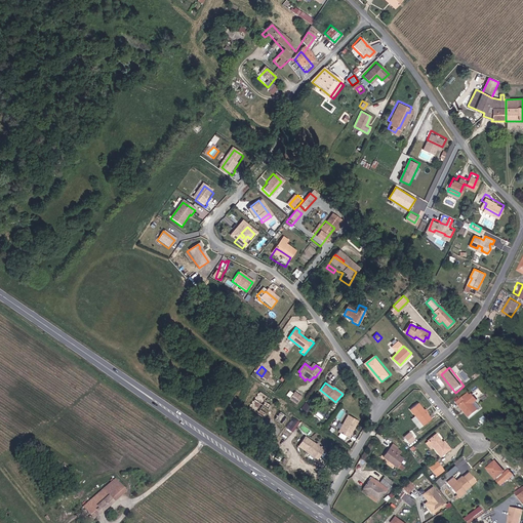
[(290,399),(289,400),(296,405),(302,399),(294,393),(293,395),(290,399)]
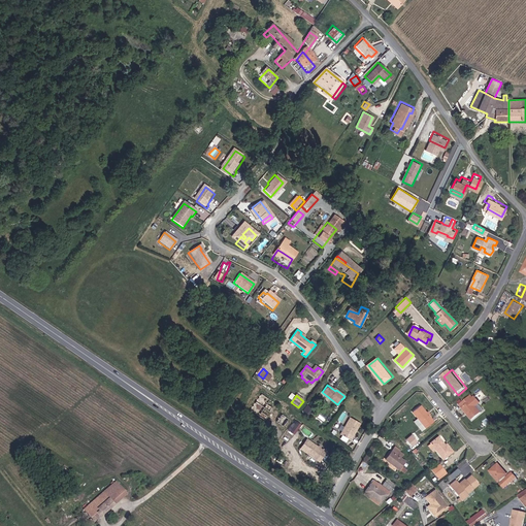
[(477,420),(485,413),(481,407),(484,403),(479,397),(478,398),(475,396),(466,402),(468,405),(467,406),(473,415),(472,416),(477,420)]
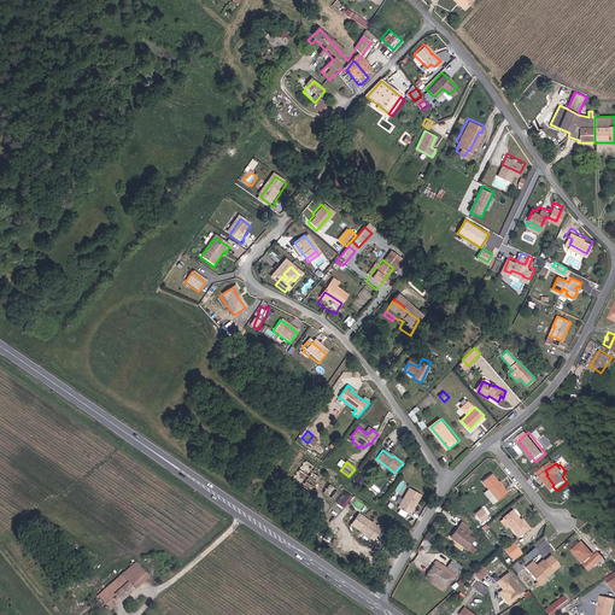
[(361,484),(364,478),(359,473),(355,479),(361,484)]
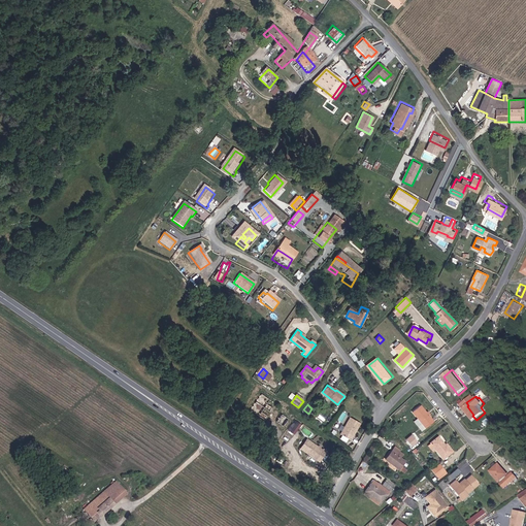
[(415,413),(427,429),(434,423),(421,406),(415,413)]
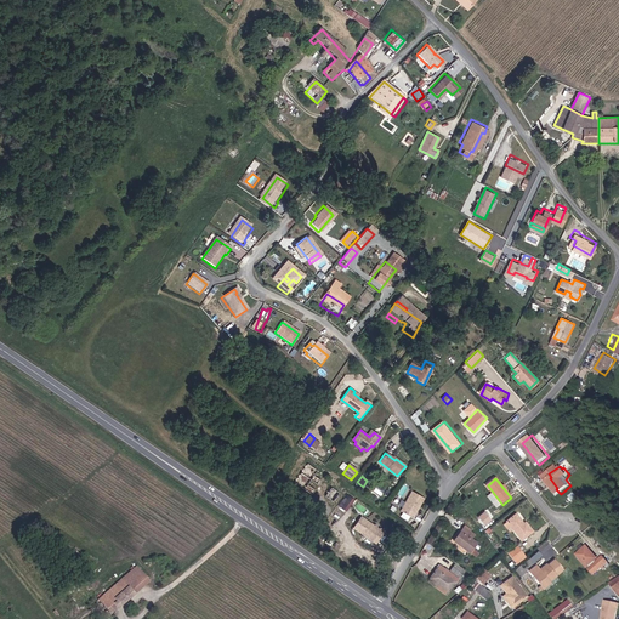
[(424,497),(415,492),(404,511),(414,517),(424,497)]
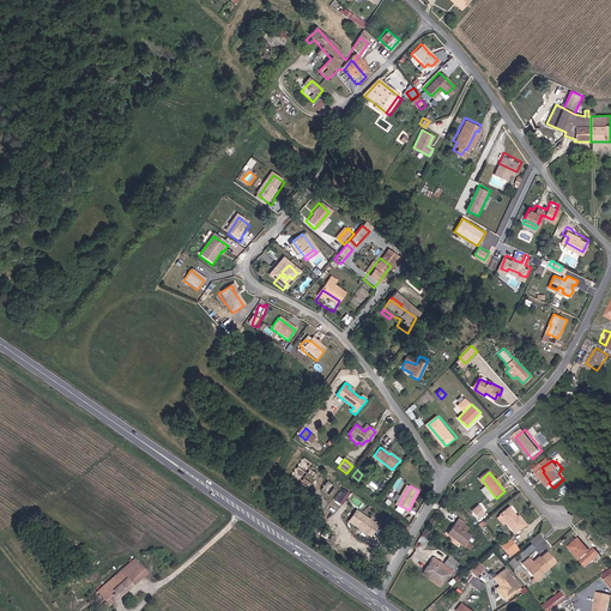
[(337,502),(345,507),(354,495),(345,489),(337,502)]
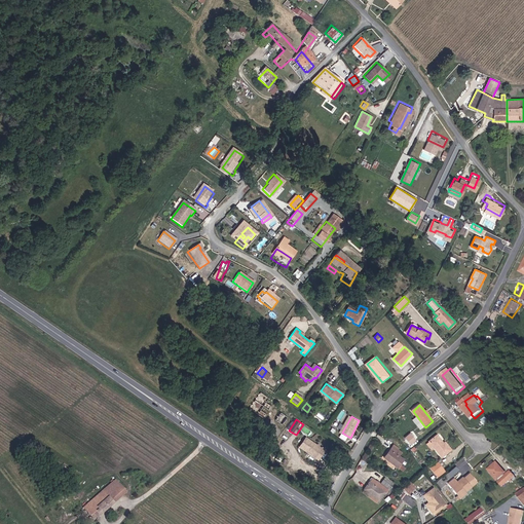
[(412,434),(406,439),(412,446),(418,441),(412,434)]
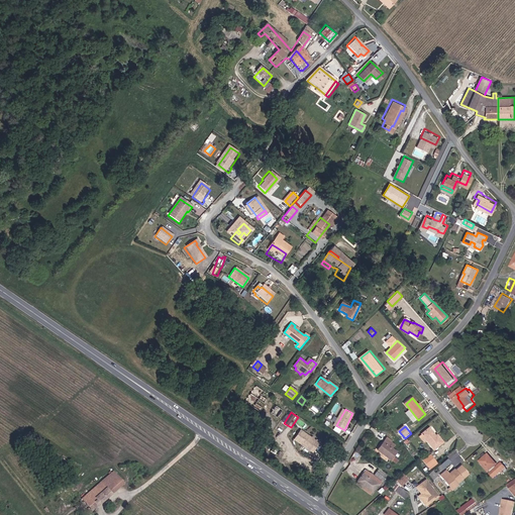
[(313,451),(318,442),(300,429),(294,438),(313,451)]
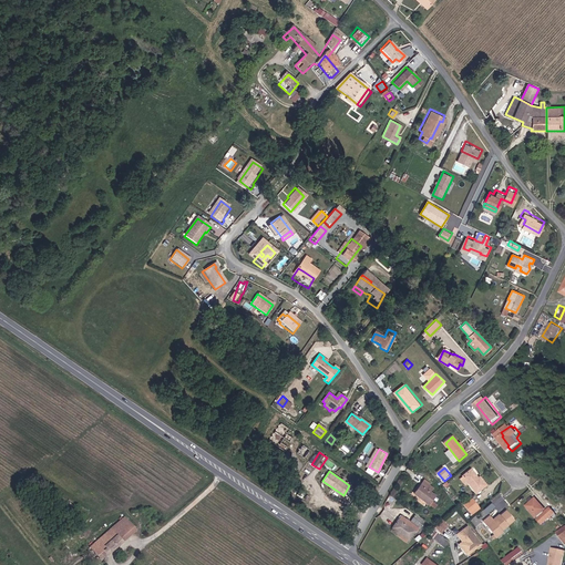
[(479,495),(489,488),(483,479),(481,480),(473,471),(465,478),(479,495)]
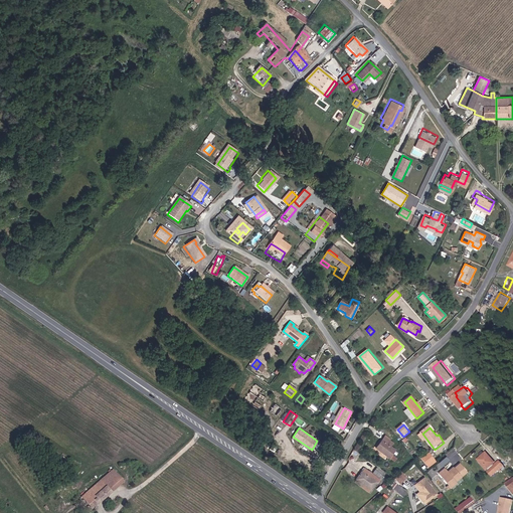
[(379,448),(392,459),(397,451),(392,447),(393,444),(389,441),(390,439),(386,436),(379,448)]
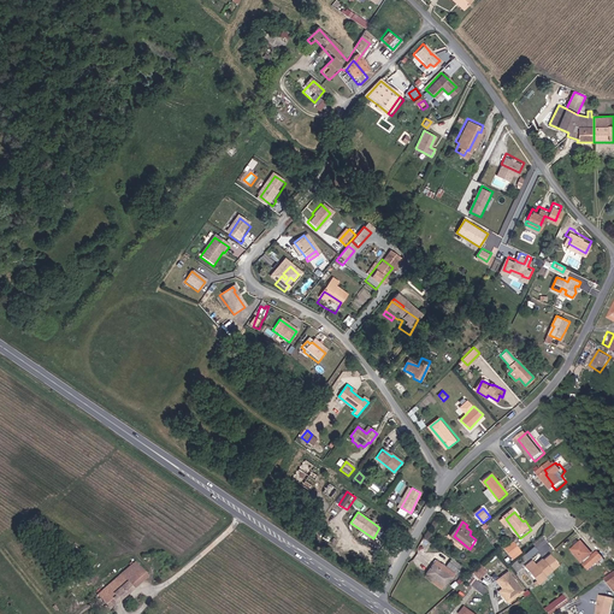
[(578,541),(573,545),(576,548),(573,550),(585,564),(595,554),(583,542),(582,544),(578,541)]
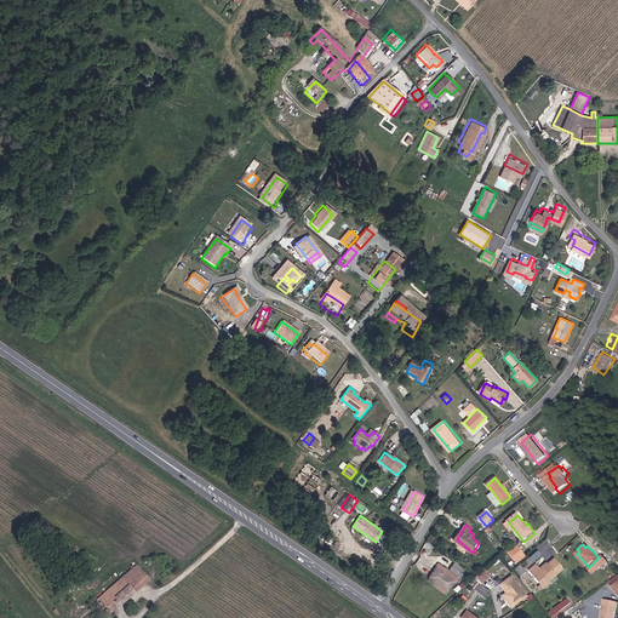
[(519,547),(511,551),(516,560),(524,555),(519,547)]
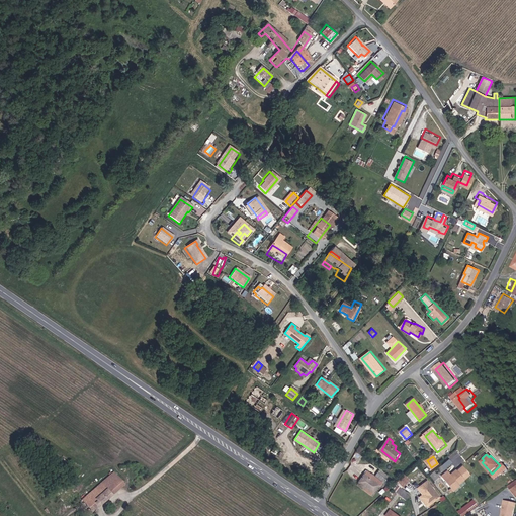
[(448,471),(453,462),(449,459),(443,468),(448,471)]
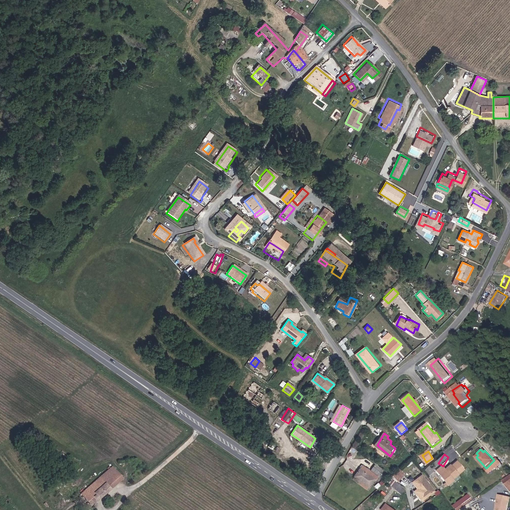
[(430,466),(435,461),(432,458),(426,462),(430,466)]
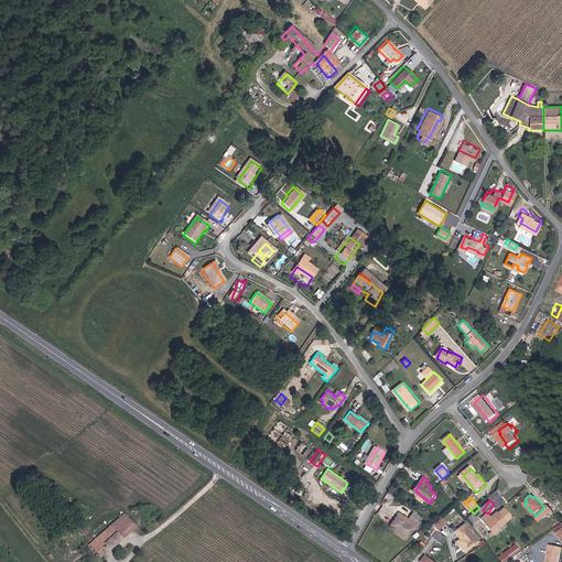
[(549,507),(538,518),(542,522),(553,512),(549,507)]
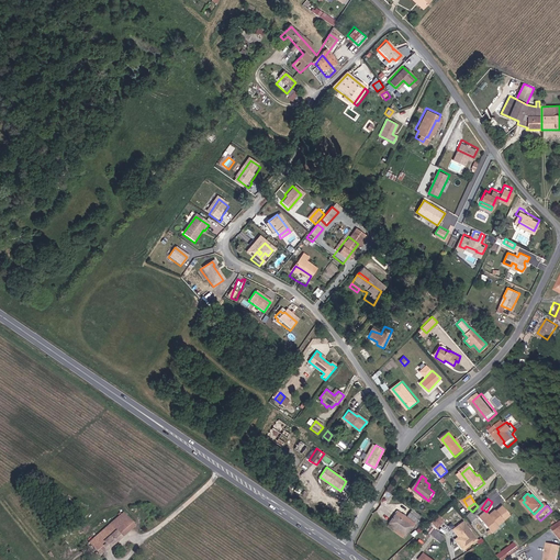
[(417,521),(421,515),(418,513),(411,507),(407,514),(417,521)]
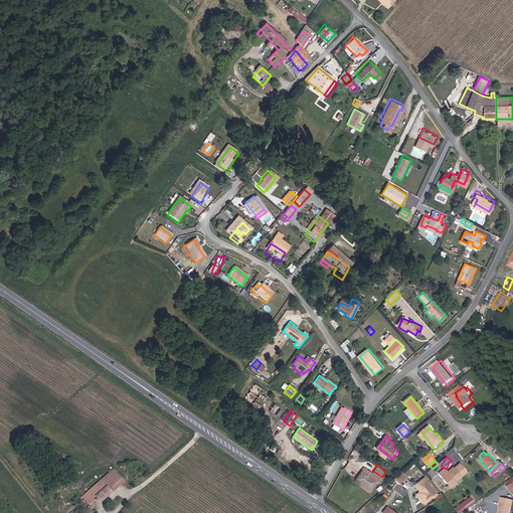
[(451,476),(445,480),(454,491),(460,486),(459,484),(470,475),(462,466),(457,470),(456,469),(449,474),(451,476)]
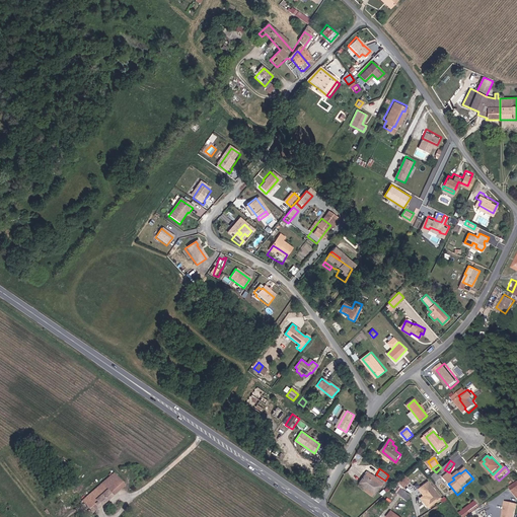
[(366,470),(364,474),(377,482),(379,477),(366,470)]
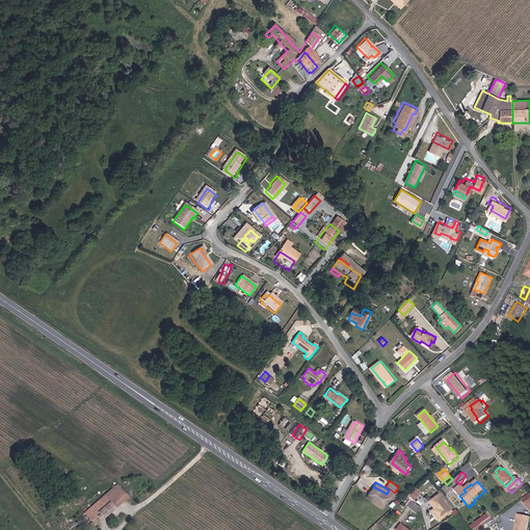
[(454,489),(459,496),(466,492),(464,489),(460,484),(454,489)]
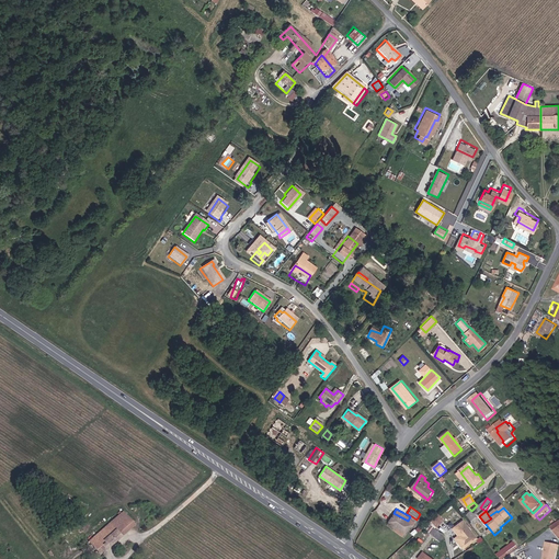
[(394,513),(389,522),(407,532),(411,523),(413,524),(415,521),(410,516),(408,521),(394,513)]
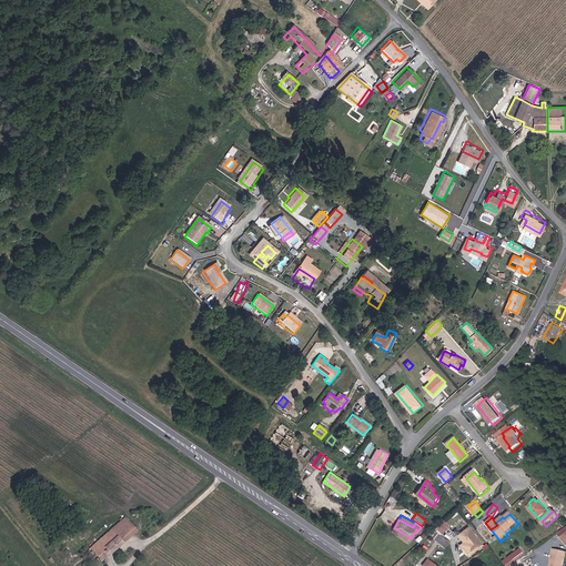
[(113,562),(143,535),(131,522),(104,544),(111,553),(109,555),(112,559),(113,562)]
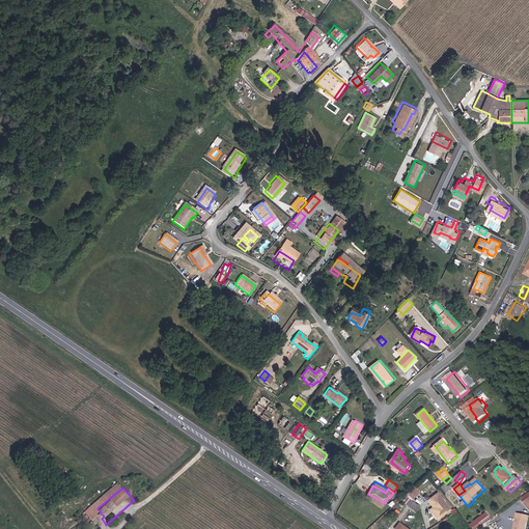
[(414,488),(410,497),(417,500),(421,492),(414,488)]
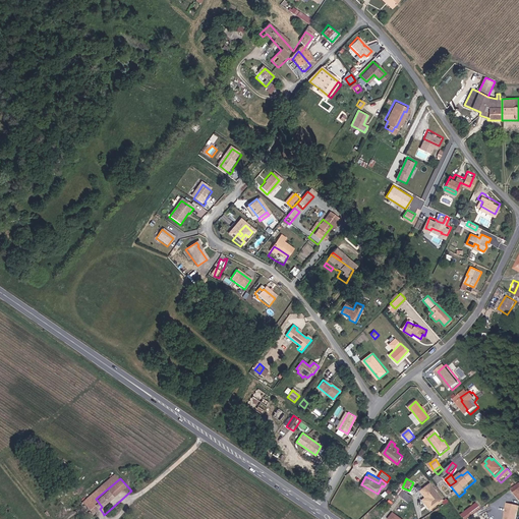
[(378,494),(361,484),(359,488),(375,499),(378,494)]
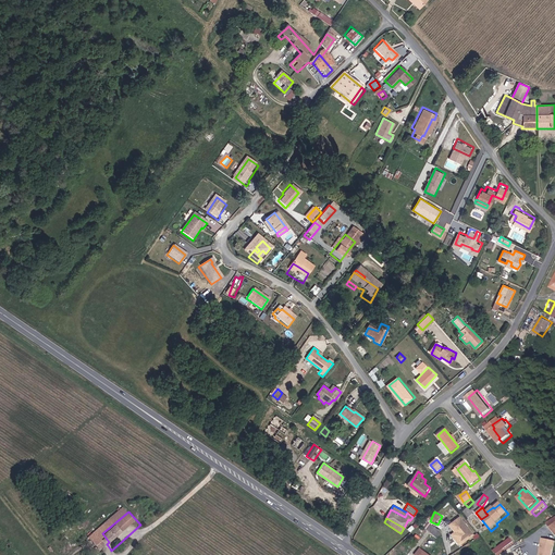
[(476,535),(461,519),(452,527),(459,538),(456,540),(461,546),(476,535)]
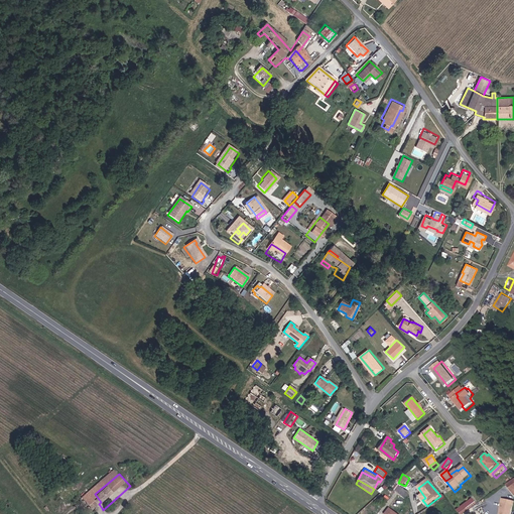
[(397,493),(401,486),(395,482),(389,488),(397,493)]
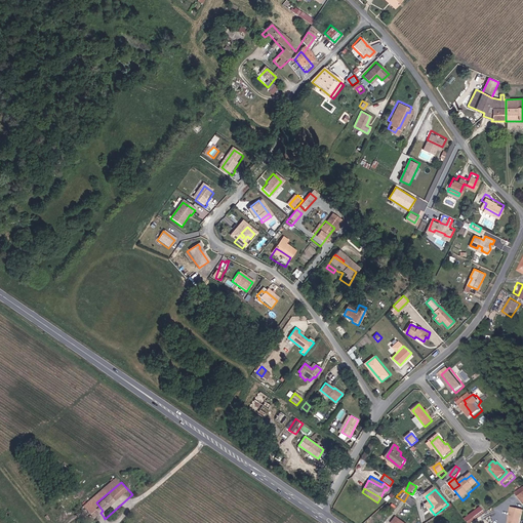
[(413,508),(417,500),(408,494),(404,501),(413,508)]
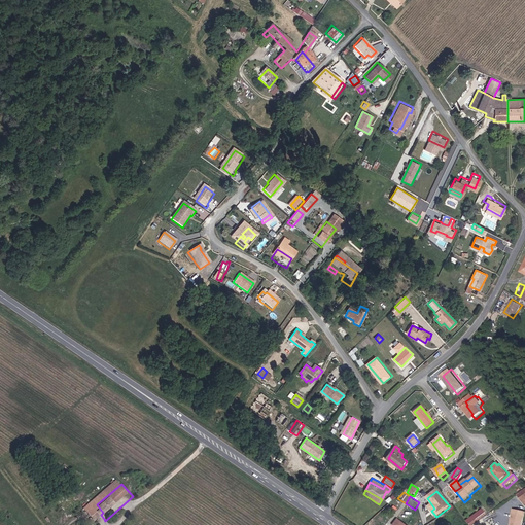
[(101,523),(104,519),(101,515),(103,513),(97,504),(91,511),(93,514),(98,519),(101,523)]
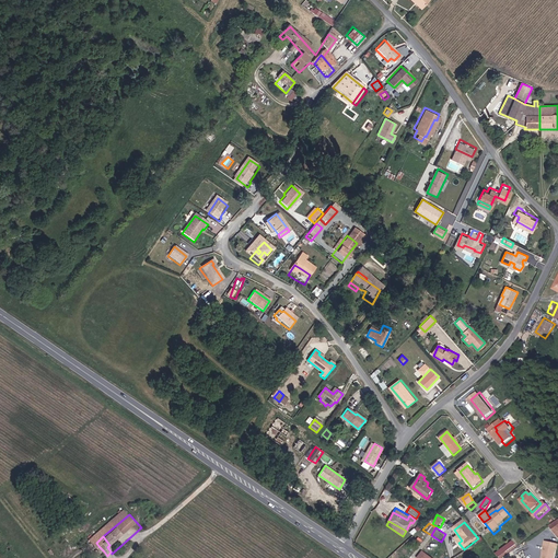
[(503,557),(518,546),(514,542),(498,555),(499,557),(503,557)]
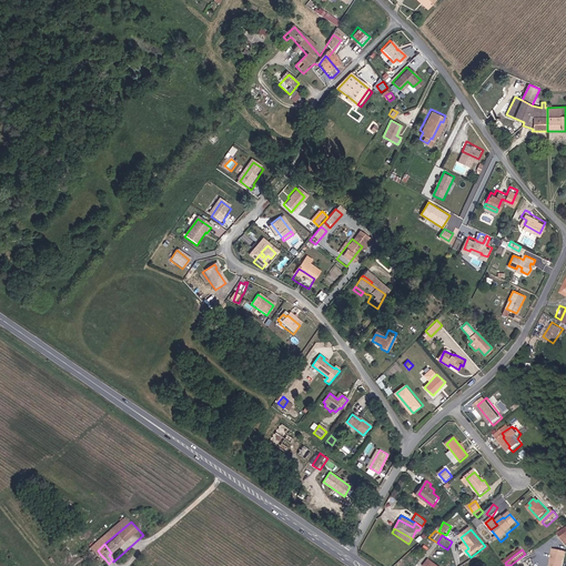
[(95,558),(101,564),(105,559),(100,554),(95,558)]
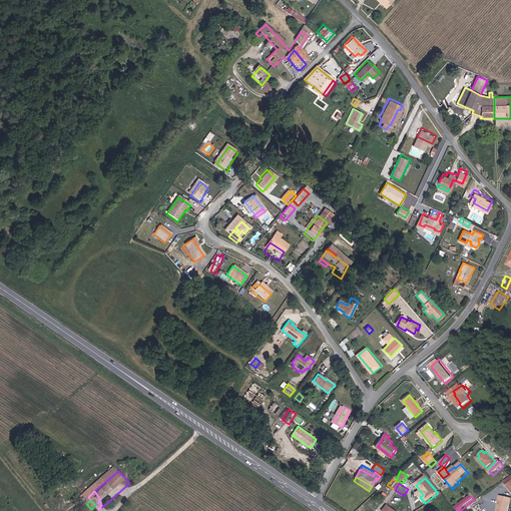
[(507,510),(509,502),(499,500),(497,510),(507,510)]
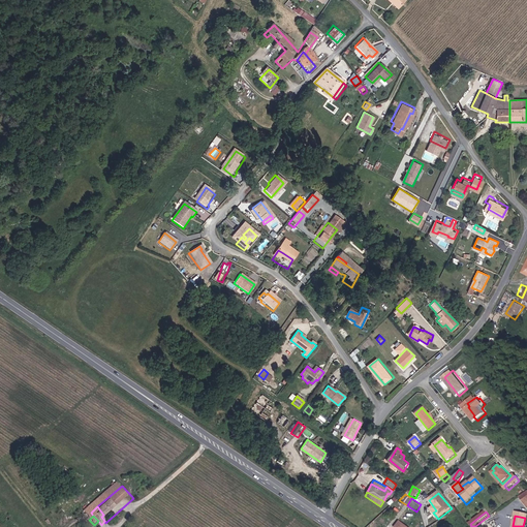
[(411,526),(400,518),(395,524),(399,526),(411,526)]
